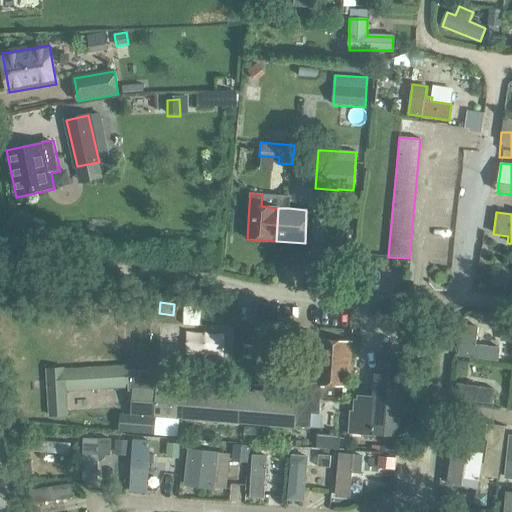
[(392,324),(399,328),(408,314),(401,309),(392,324)]
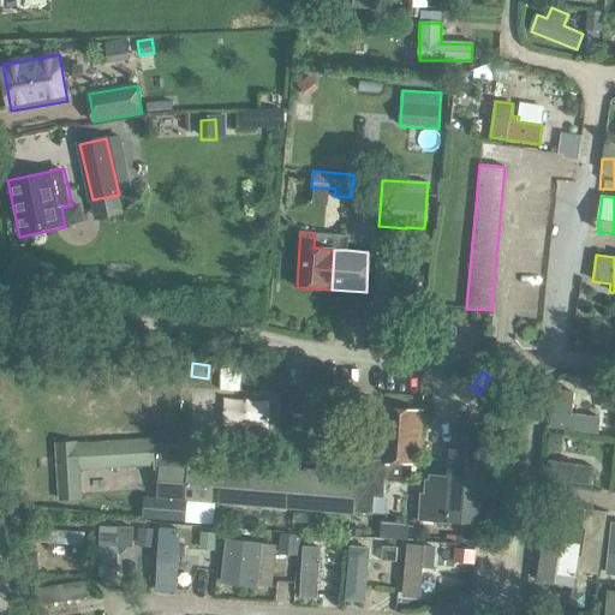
[(555,412),(553,428),(598,434),(601,418),(572,415),(574,394),(560,392),(556,413),(555,412)]
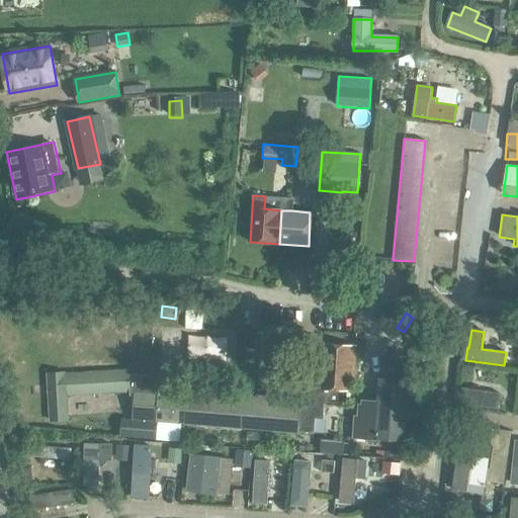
[(517,332),(508,331),(507,345),(517,346),(517,332)]
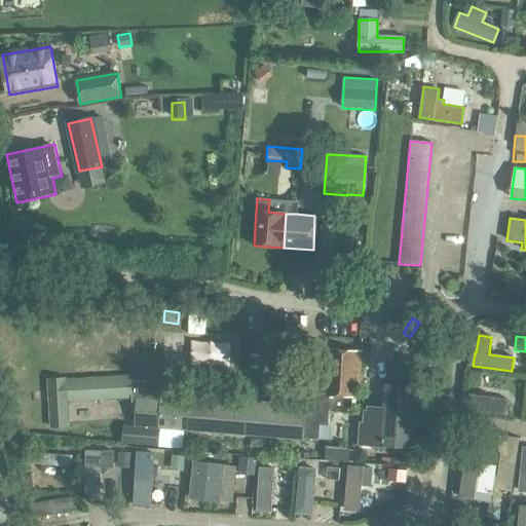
[(326,349),(323,396),(331,396),(330,410),(351,411),(352,397),(358,397),(361,351),(326,349)]
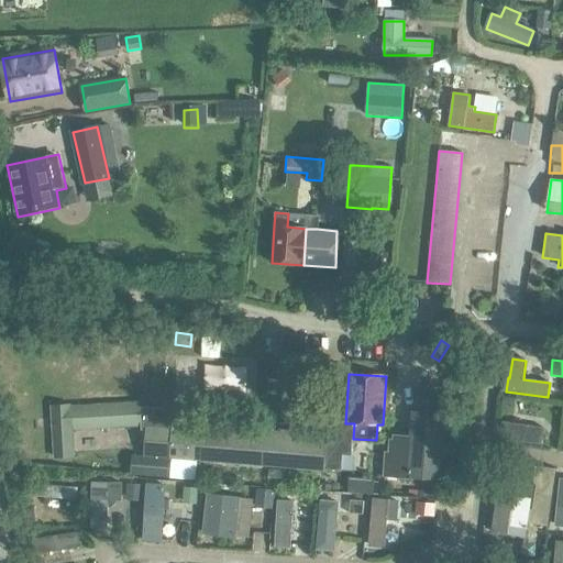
[(439,479),(443,397),(443,396),(415,395),(412,438),(396,437),(395,454),(386,454),(385,476),(439,479)]
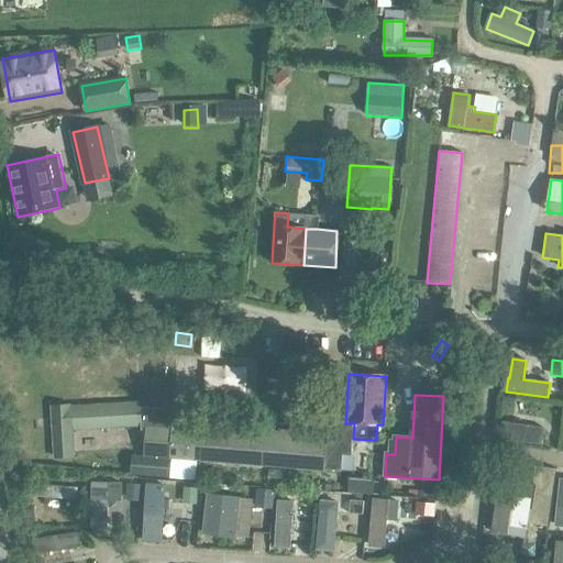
[(518,397),(504,395),(501,408),(516,410),(518,397)]
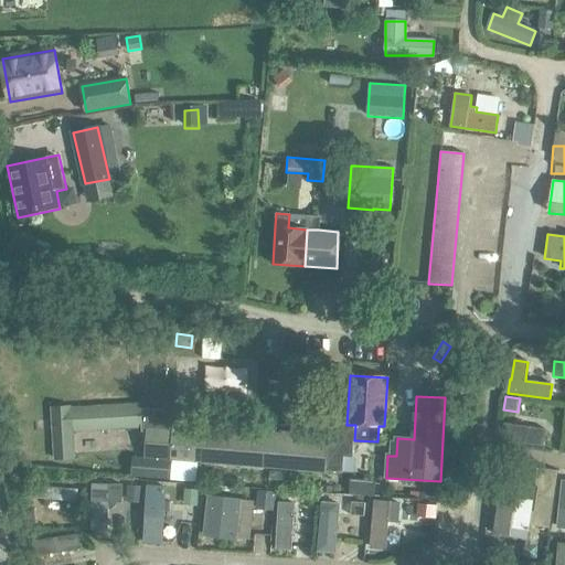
[(70,407),(51,408),(54,461),(73,460),(71,432),(142,428),(142,432),(146,433),(145,458),(170,459),(170,461),(196,462),(327,472),(327,471),(342,472),(343,457),(352,458),(353,446),(328,444),(329,434),(326,434),(326,440),(177,428),(177,422),(177,412),(141,407),(140,403),(70,407)]
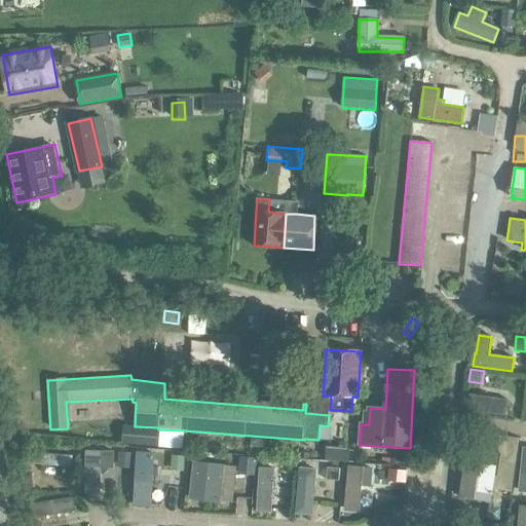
[(135,426),(134,443),(157,445),(157,446),(181,448),(183,430),(158,429),(158,427),(135,426)]
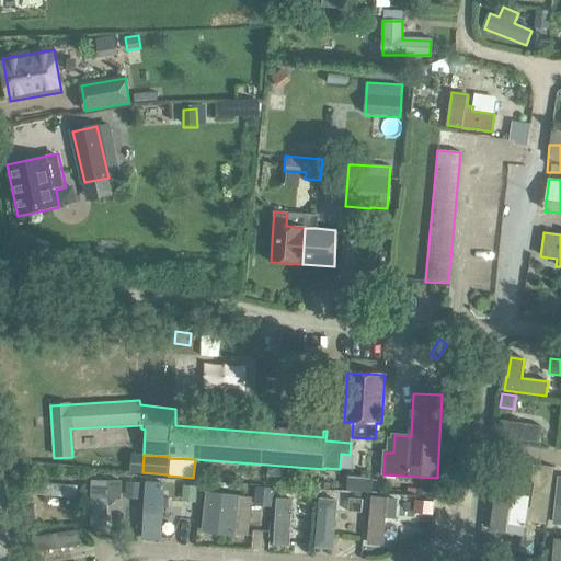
[(516,461),(514,474),(527,477),(529,464),(516,461)]
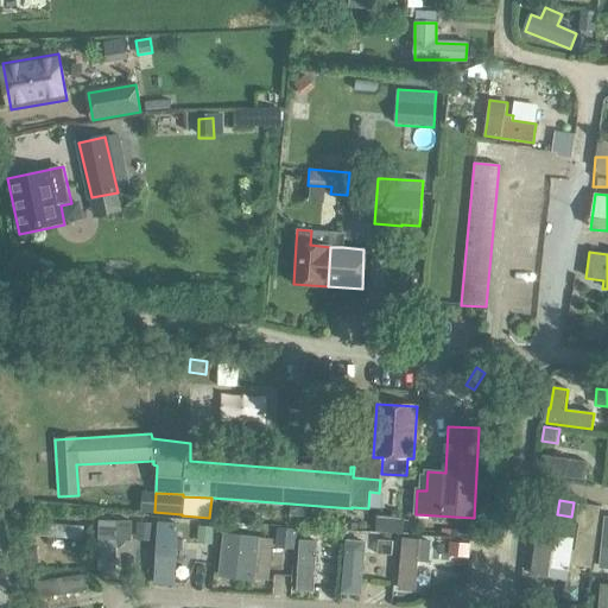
[(283,515),(283,506),(253,505),(253,514),(283,515)]
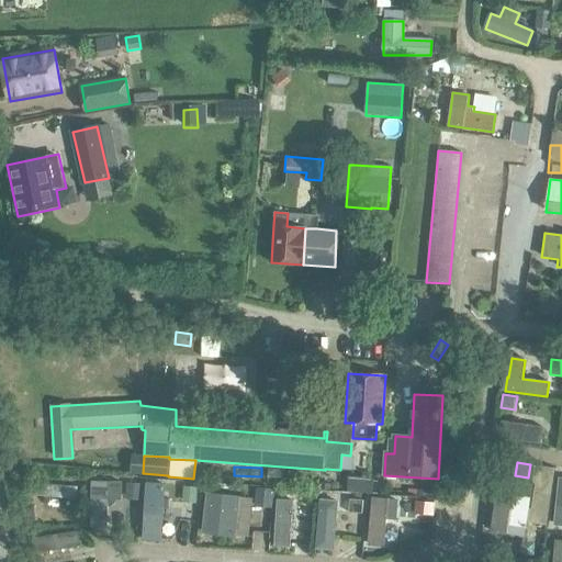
[(561,476),(557,476),(551,526),(561,527),(561,476)]
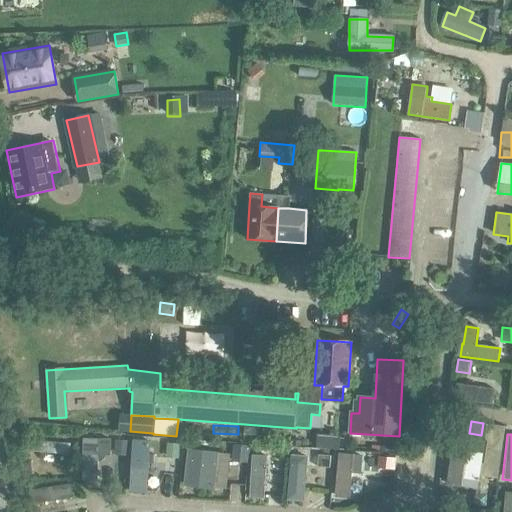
[(455,438),(448,484),(477,489),(478,484),(485,442),(455,438)]
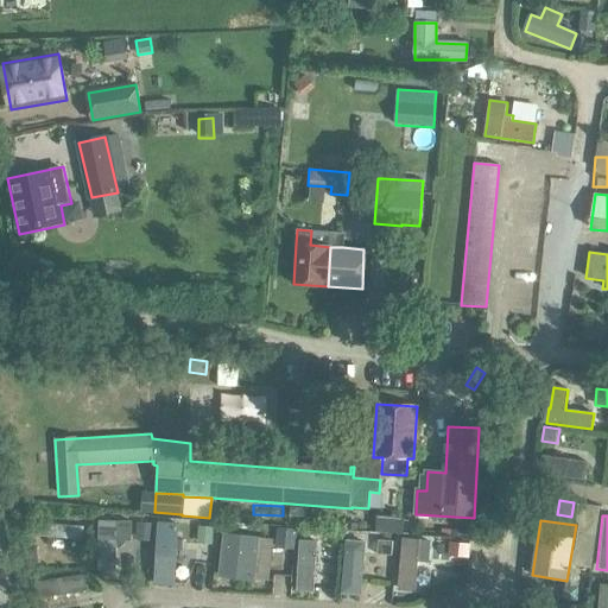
[(132,542),(133,523),(101,521),(100,570),(118,571),(118,542),(132,542)]
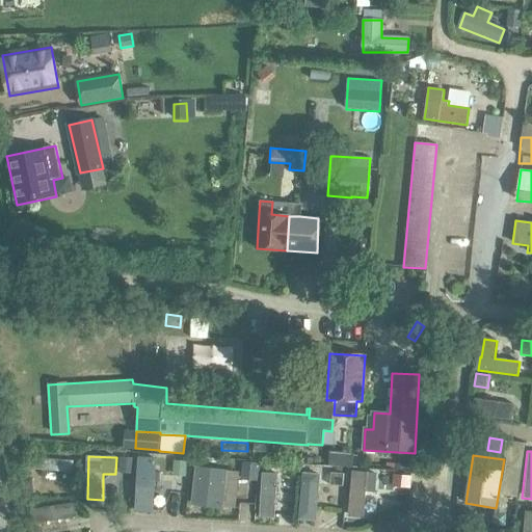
[(134,458),(121,457),(120,473),(133,474),(134,458)]
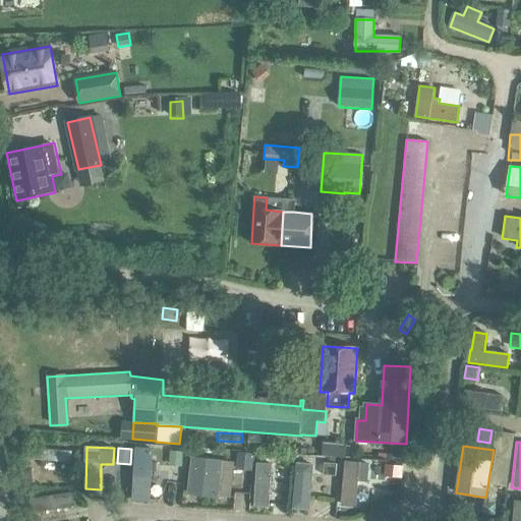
[(237,454),(236,470),(253,471),(254,455),(237,454)]
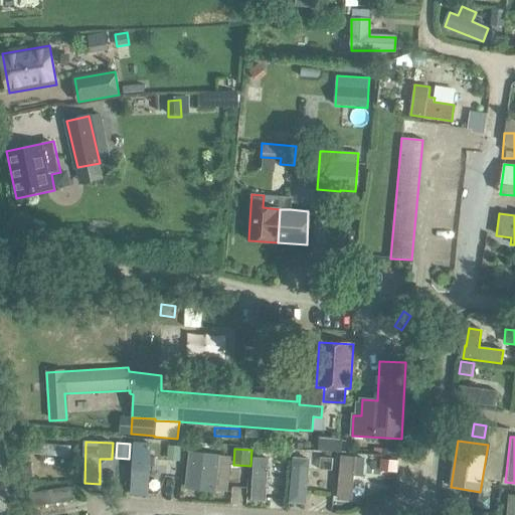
[(215,491),(219,457),(191,453),(187,487),(215,491)]
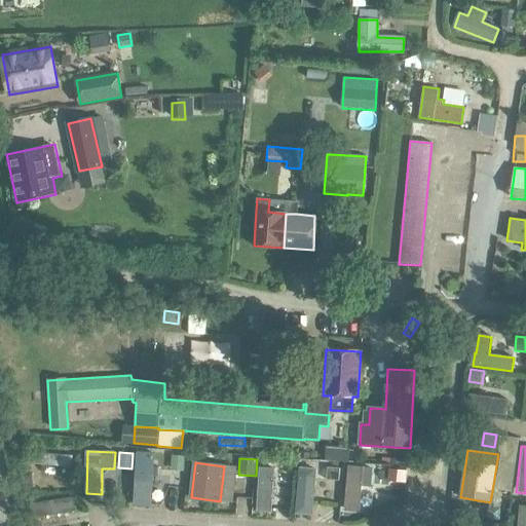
[(374,468),(364,467),(349,466),(345,511),(360,512),(363,486),(372,487),(374,468)]
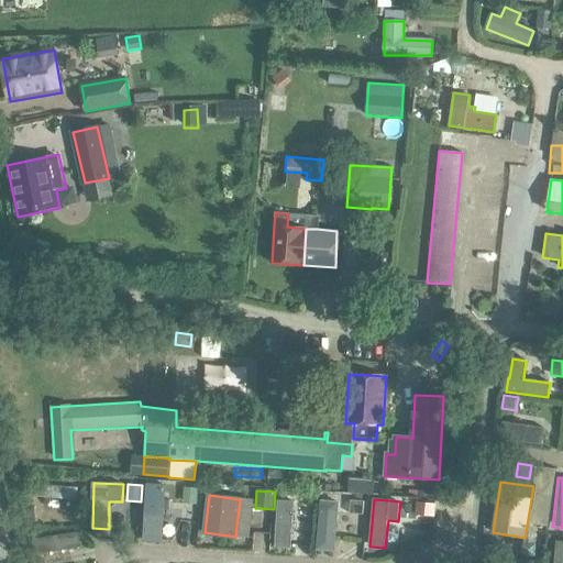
[(417,503),(416,515),(434,517),(435,504),(417,503)]
